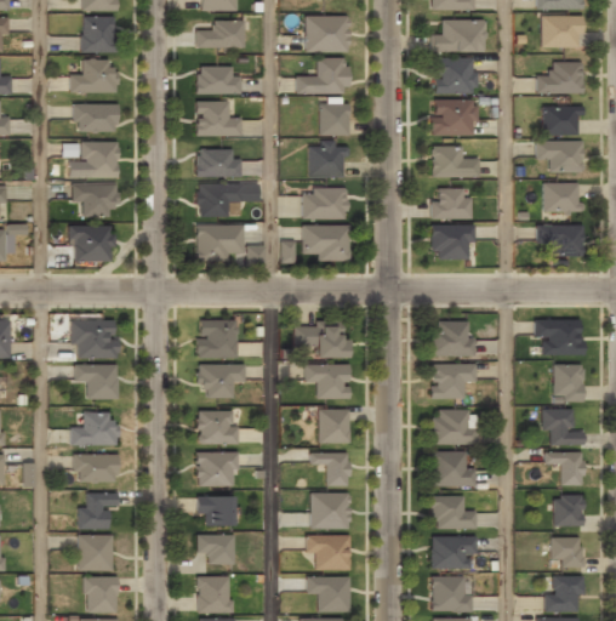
[(0,0),(0,10),(10,10),(10,0),(0,0)]
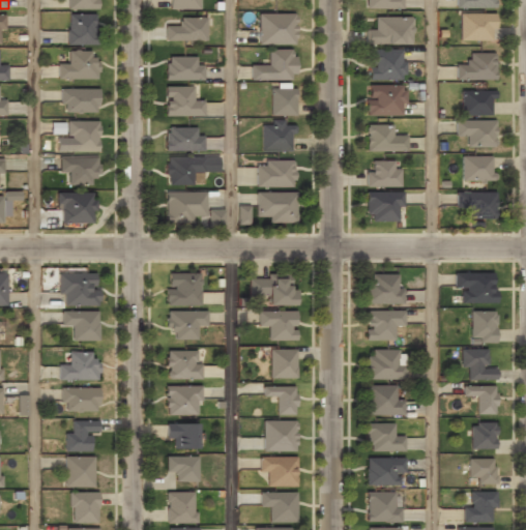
[(69,0),(69,8),(99,8),(99,0),(69,0)]
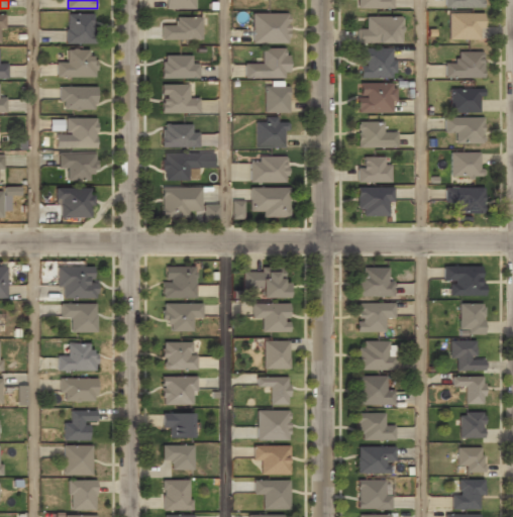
[(197,9),(197,0),(166,0),(166,9),(197,9)]
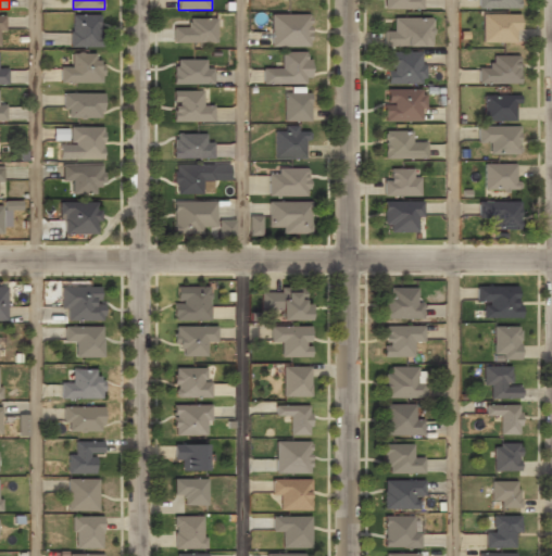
[(386,0),(386,9),(424,9),(424,0),(386,0)]
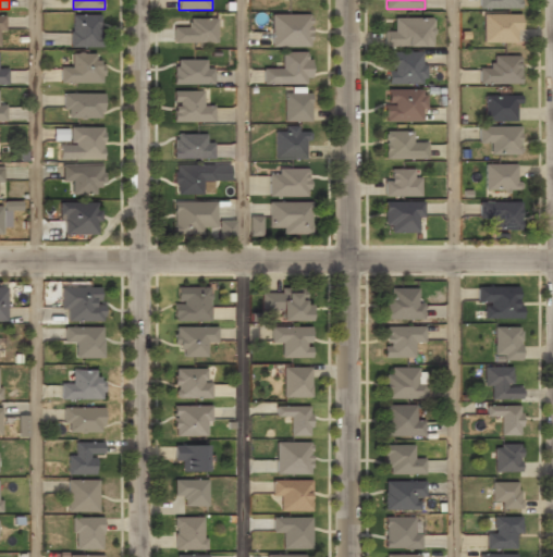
[(482,0),(482,9),(524,9),(524,0),(482,0)]
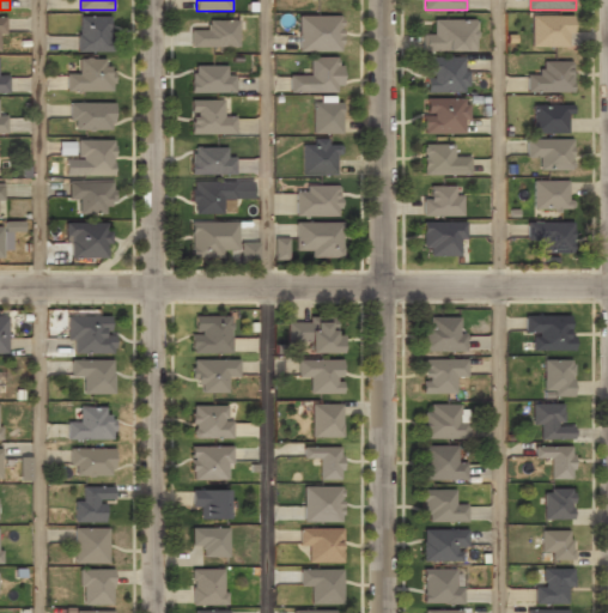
[(10,17),(0,16),(0,48),(4,49),(4,34),(10,34),(10,17)]
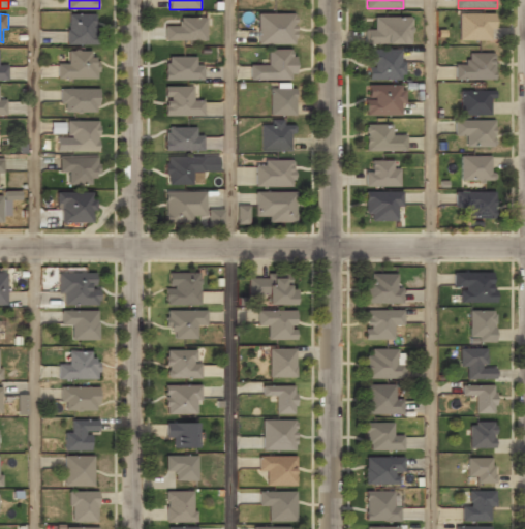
[(69,45),(99,45),(99,13),(69,13),(69,45)]
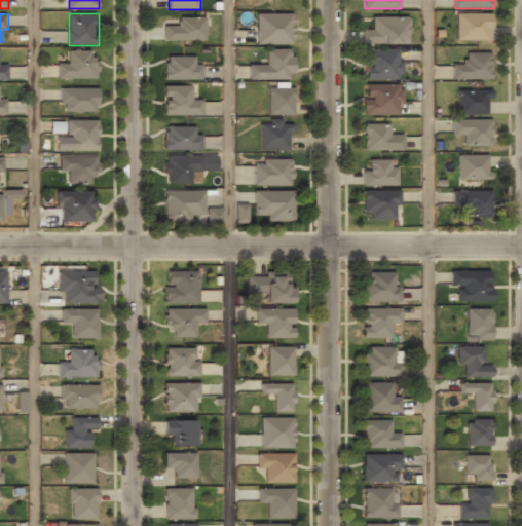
[(296,13),(258,13),(258,43),(296,43),(296,13)]
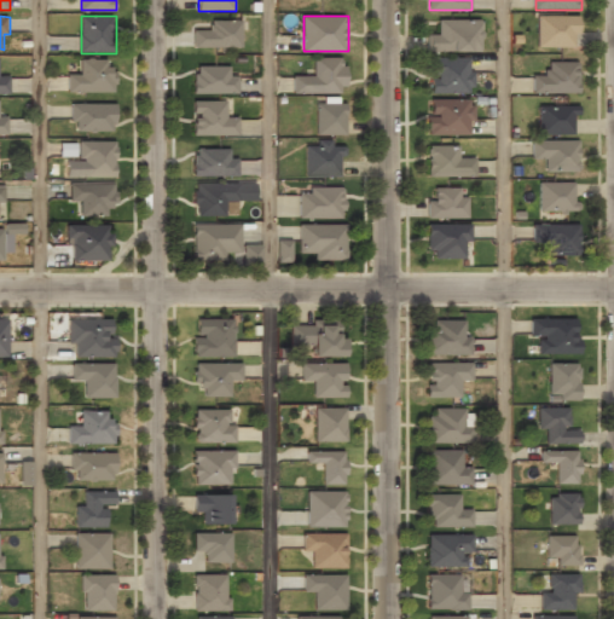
[(580,16),(539,16),(539,47),(580,47),(580,16)]
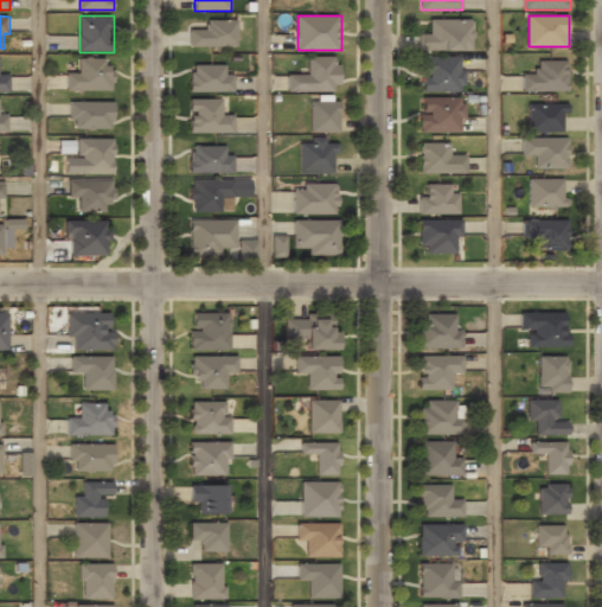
[(422,51),(473,51),(473,19),(434,19),(434,33),(422,33),(422,51)]
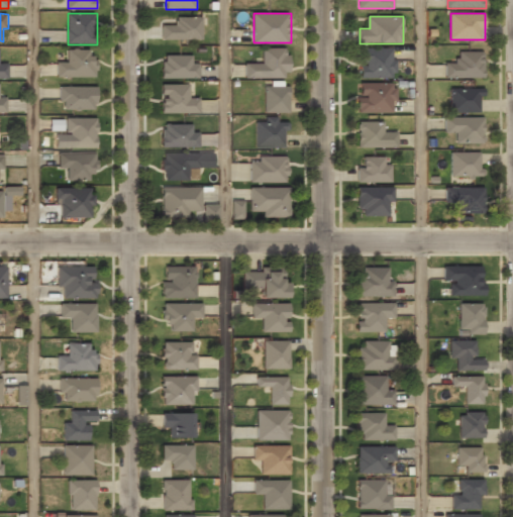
[(177,18),(177,26),(164,26),(164,39),(203,39),(203,18),(177,18)]
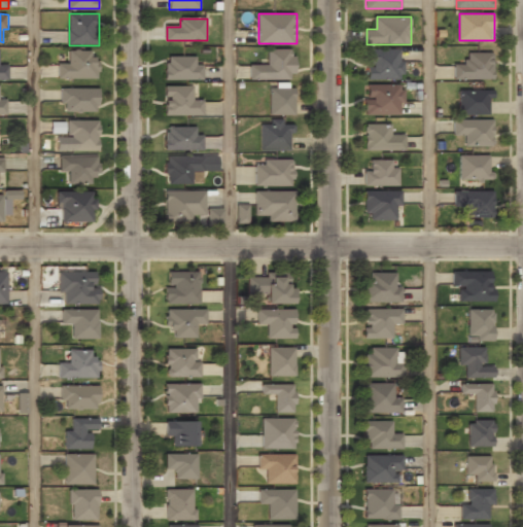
[(252,80),(297,80),(297,48),(270,48),(270,64),(252,64),(252,80)]
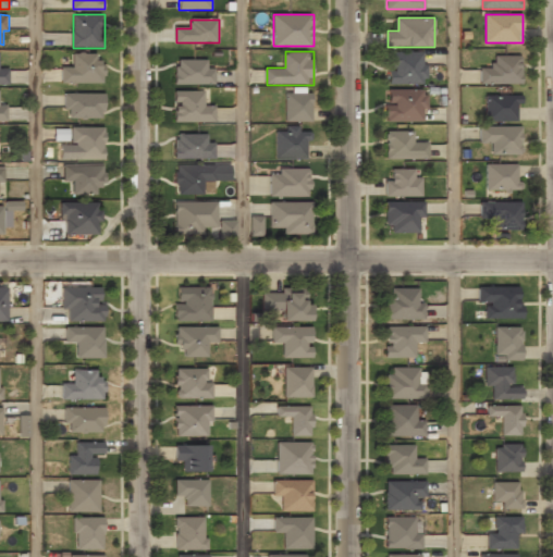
[(427,85),(427,52),(388,52),(388,85),(427,85)]
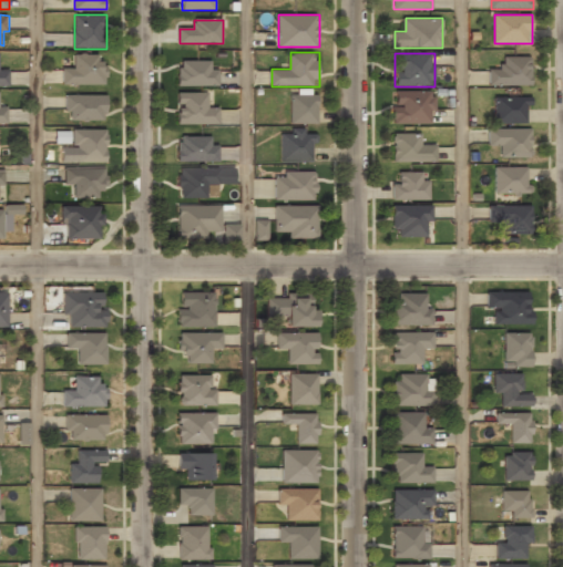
[(106,85),(106,55),(75,55),(75,69),(64,69),(64,85),(106,85)]
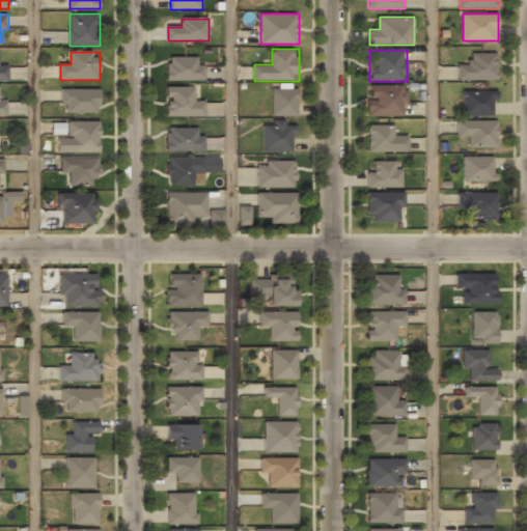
[(499,81),(499,54),(471,54),(471,65),(460,65),(460,81),(499,81)]
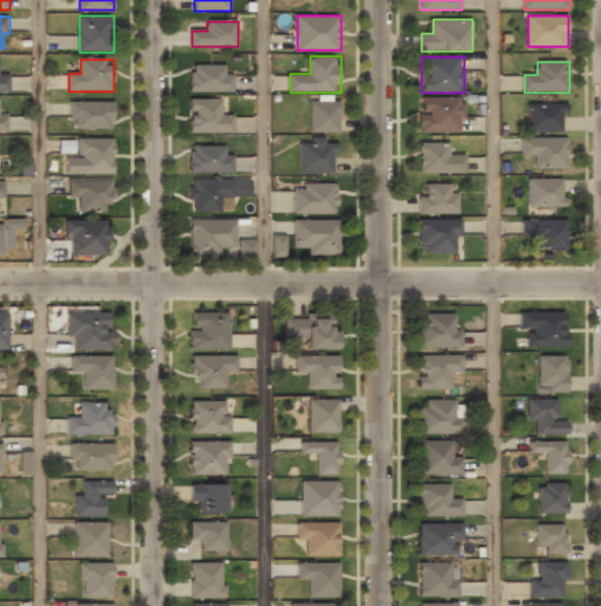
[(193,91),(232,91),(233,65),(193,65),(193,91)]
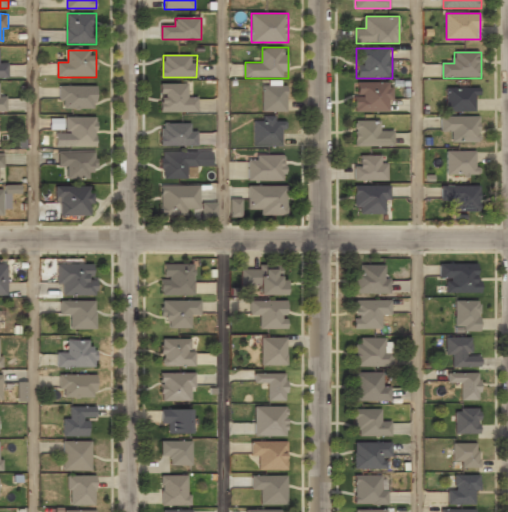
[(0,78),(9,78),(9,63),(0,63),(0,78)]
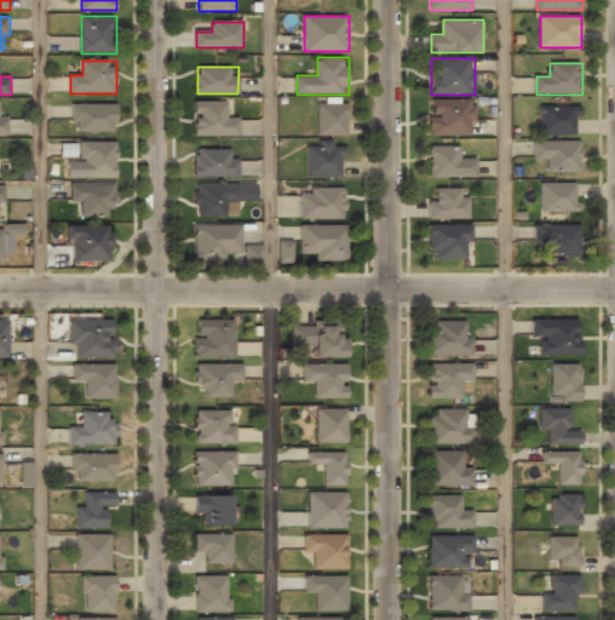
[(228,102),(197,102),(197,136),(240,136),(240,116),(228,116),(228,102)]
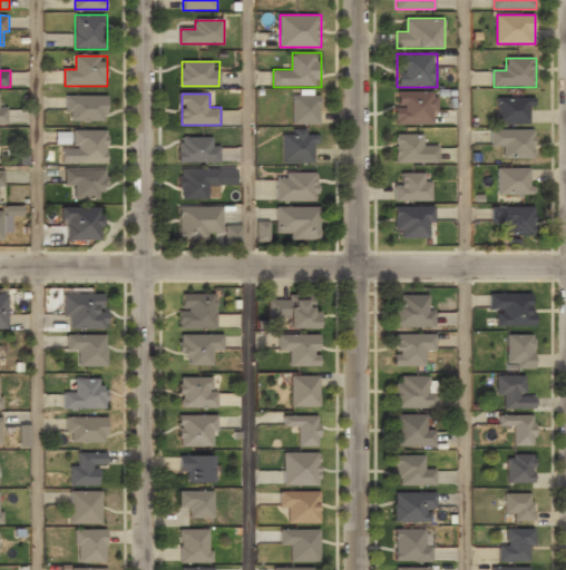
[(294,125),(320,125),(320,94),(294,94),(294,125)]
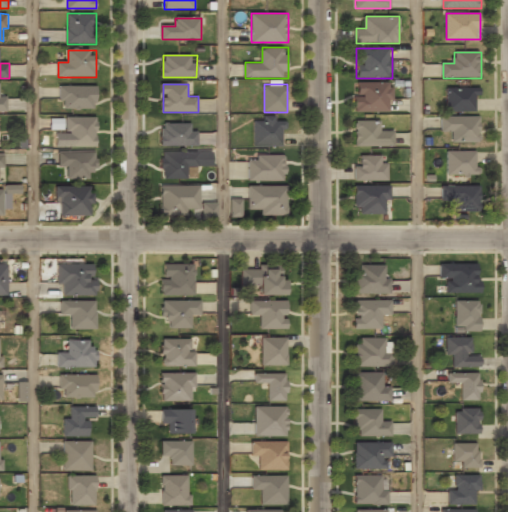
[(393,84),(356,84),(356,112),(393,112),(393,84)]
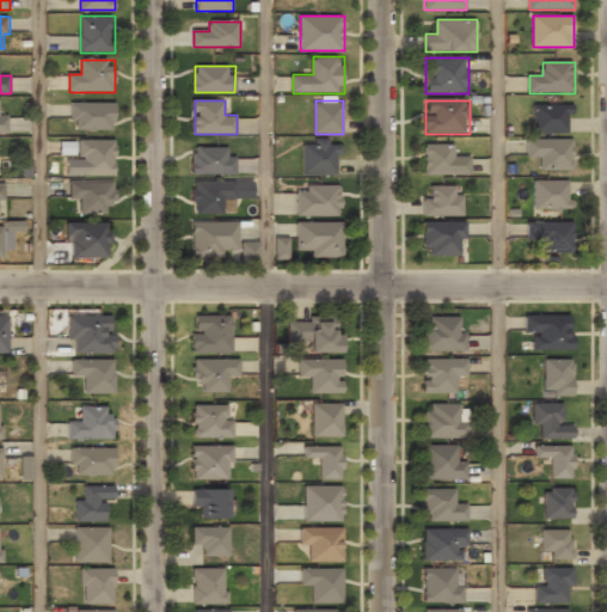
[(73,103),(73,132),(116,132),(116,103),(73,103)]
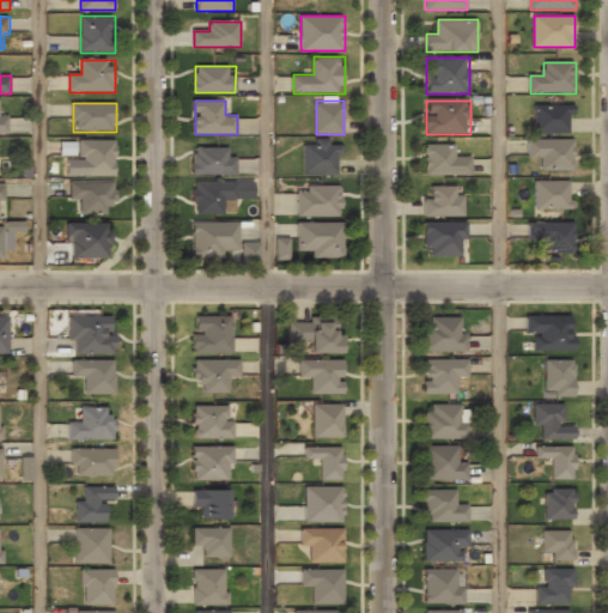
[(535,105),(535,133),(572,133),(572,105),(535,105)]
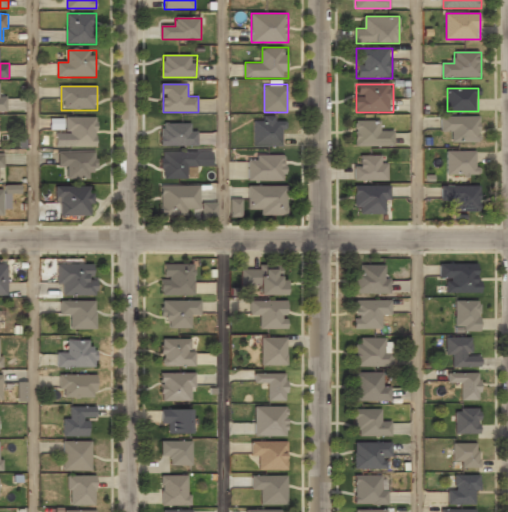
[(0,112),(8,112),(8,97),(0,97),(0,112)]
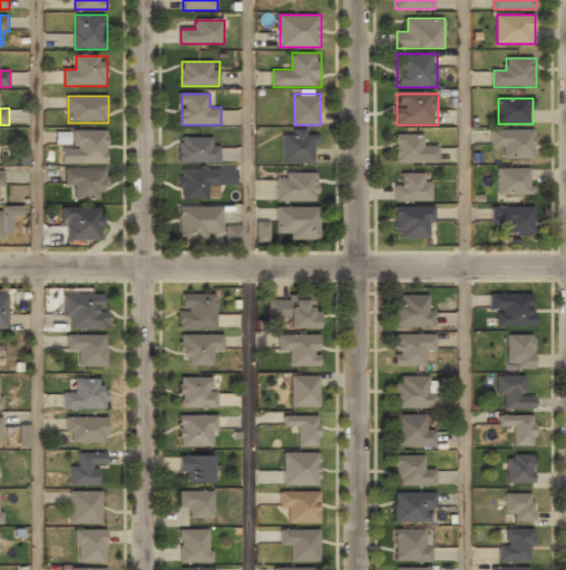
[(504,148),(504,158),(535,158),(535,130),(493,130),(493,148),(504,148)]
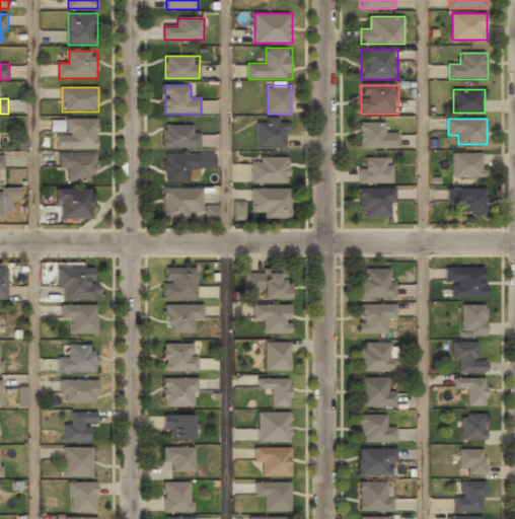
[(98,149),(98,120),(68,120),(68,149),(98,149)]
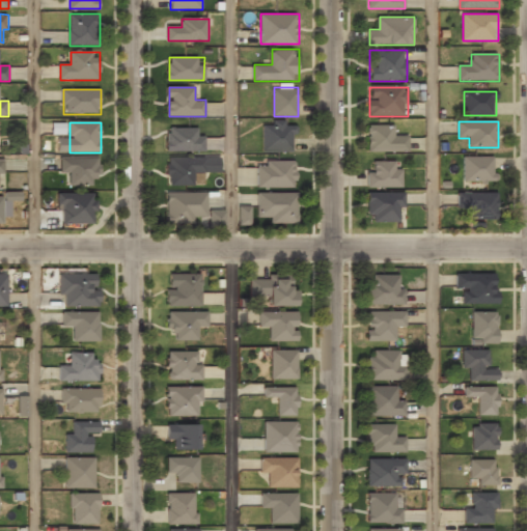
[(296,124),(264,124),(264,151),(296,151),(296,124)]
